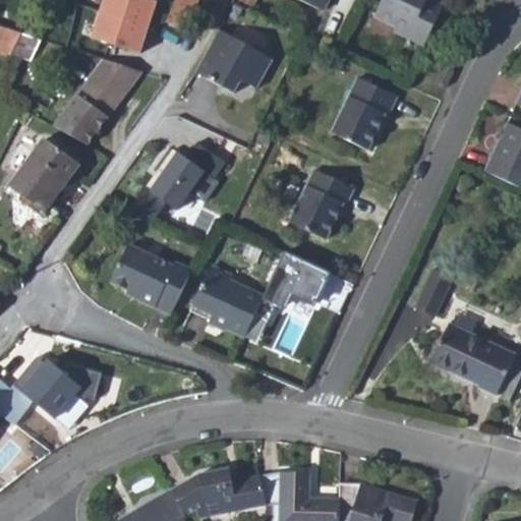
[(104,0),(92,38),(141,54),(159,0),(104,0)]
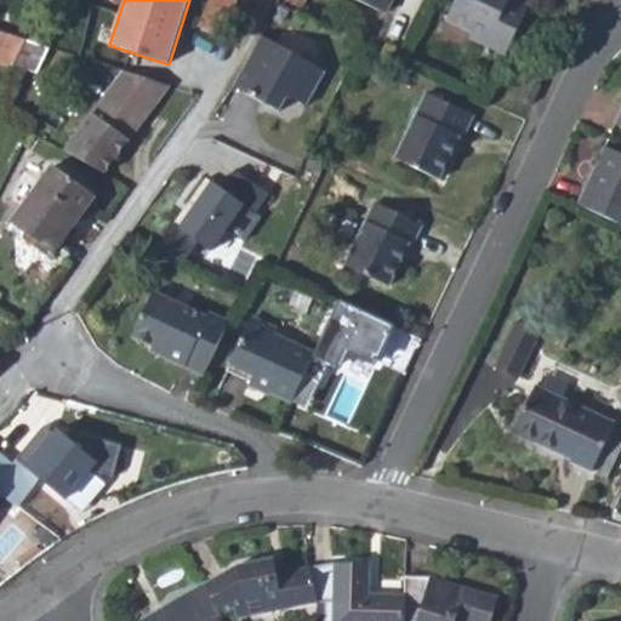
[(208,0),(198,32),(221,39),(232,4),(248,7),(249,0),(208,0)]
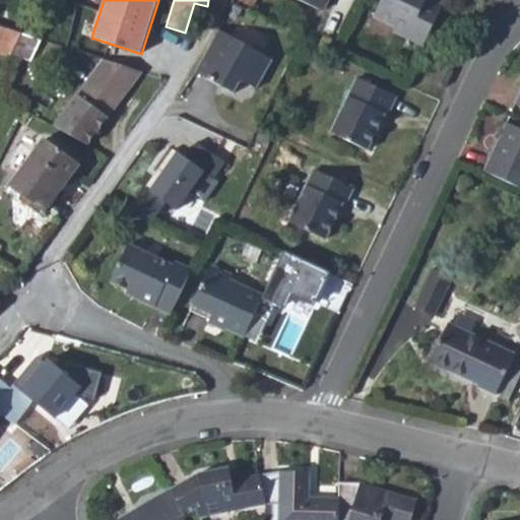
[(294,0),(322,14),(328,0),(294,0)]
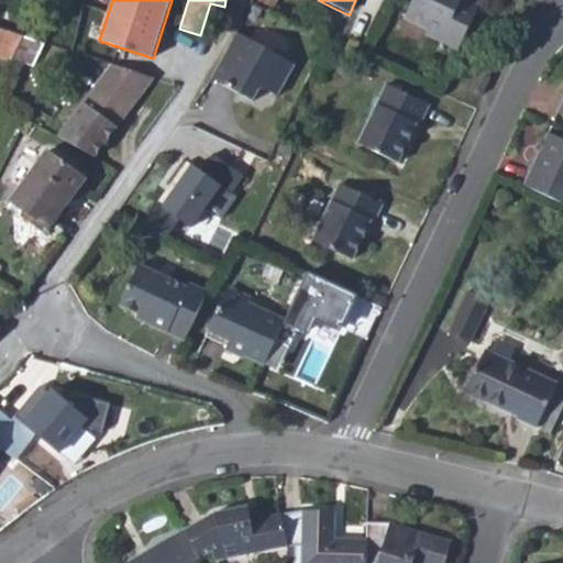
[(424,33),(456,48),(465,31),(476,7),(463,0),(414,0),(406,19),(426,29),(424,33)]
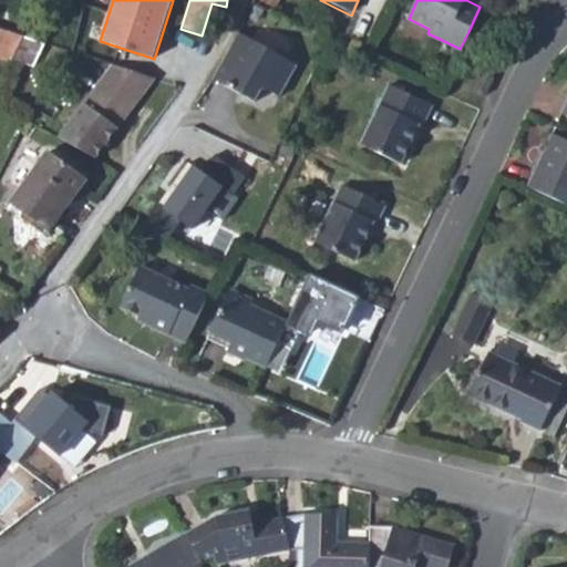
[(21,37),(0,30),(0,58),(9,61),(21,37)]
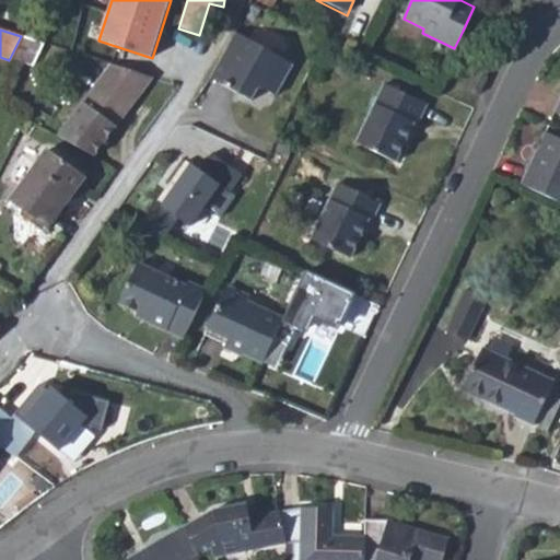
[(232,31),(207,79),(248,101),(254,91),(259,88),(272,95),(290,63),(232,31)]
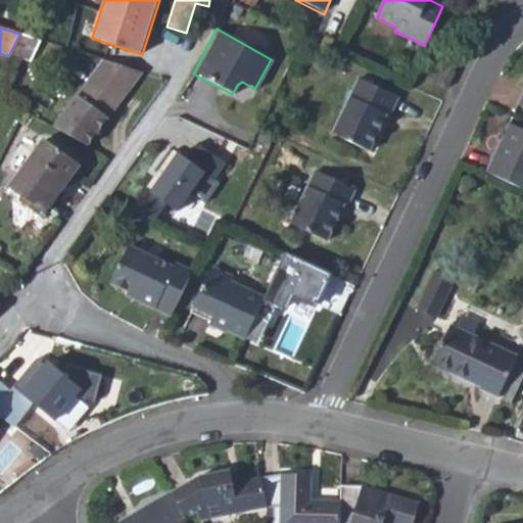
[(106,117),(141,73),(102,60),(77,95),(52,128),(85,147),(106,117)]
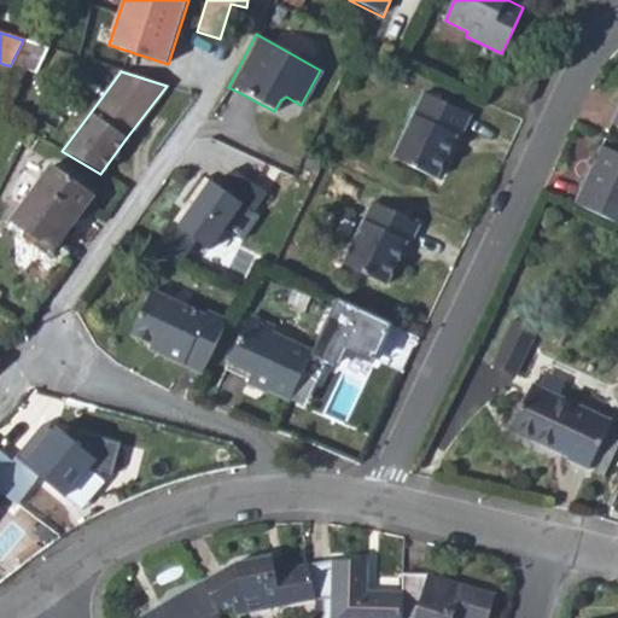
[(512,98),(525,104),(534,85),(520,79),(512,98)]
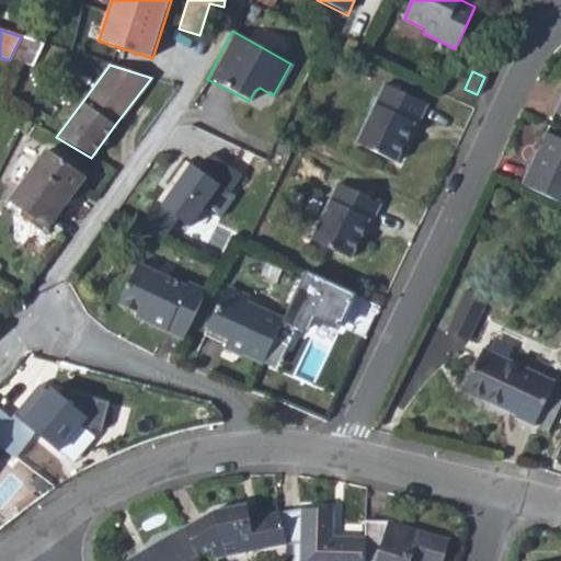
[(398,165),(408,142),(403,140),(411,124),(421,103),(382,86),(354,145),(398,165)]
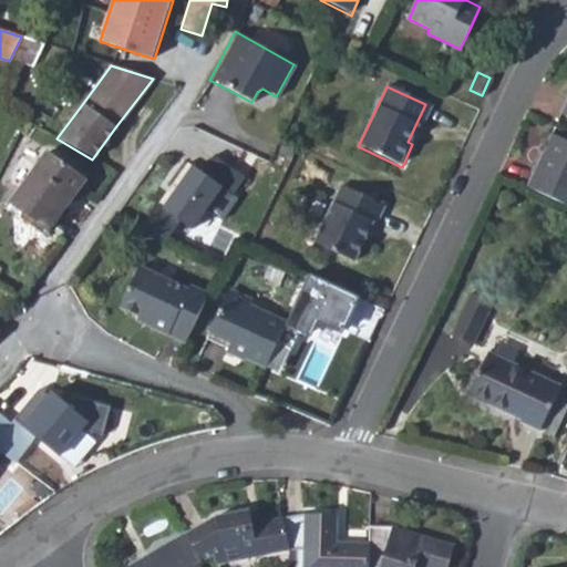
[(408,142),(412,144),(420,127),(415,125),(408,142)]
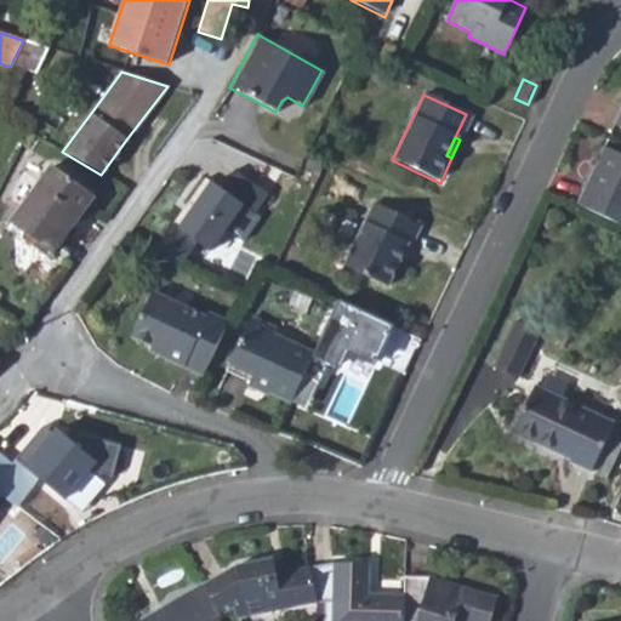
[(620,155),(604,148),(577,205),(620,224),(620,155)]
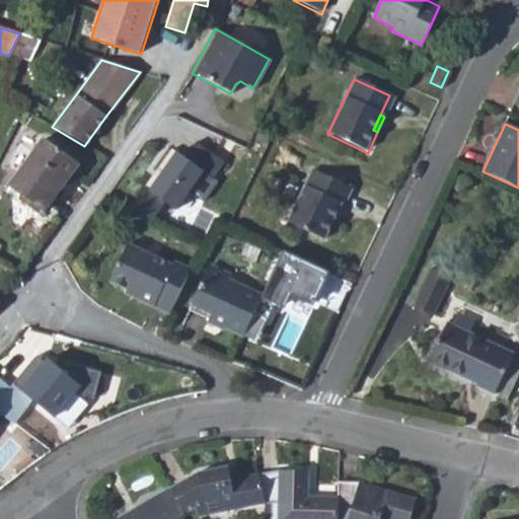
[(7,187),(43,213),(78,165),(43,139),(7,187)]
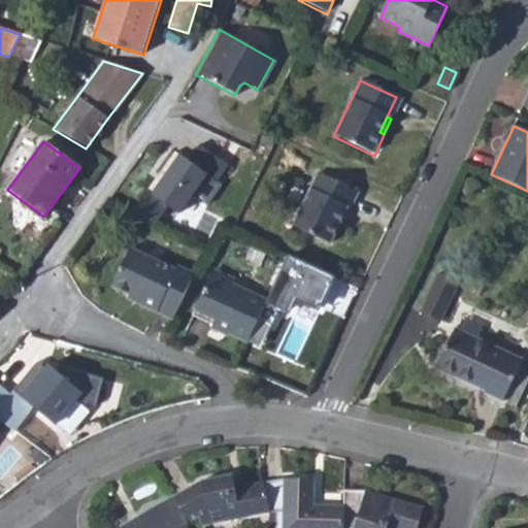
[(213,182),(226,165),(197,143),(185,160),(177,155),(150,194),(144,191),(131,209),(155,221),(165,206),(175,213),(203,174),(213,182)]
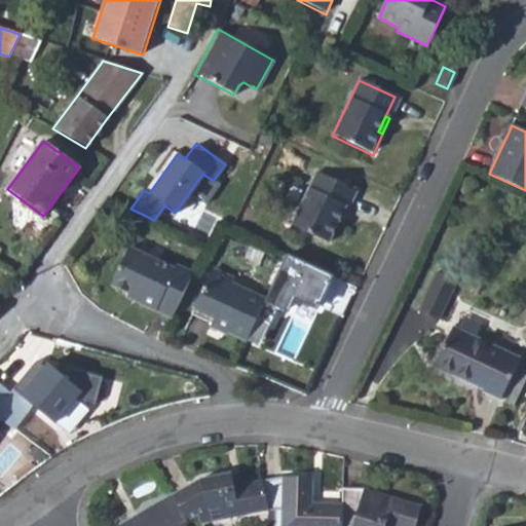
[(172,151),(144,190),(149,193),(177,154),(172,151)]
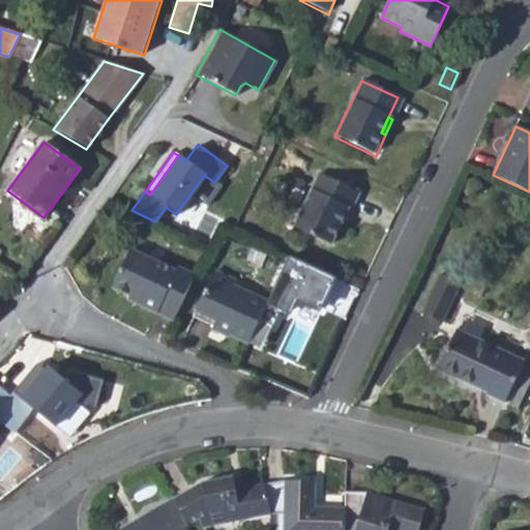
[(329,242),(339,223),(346,206),(350,208),(357,192),(317,174),(293,226),(329,242)]
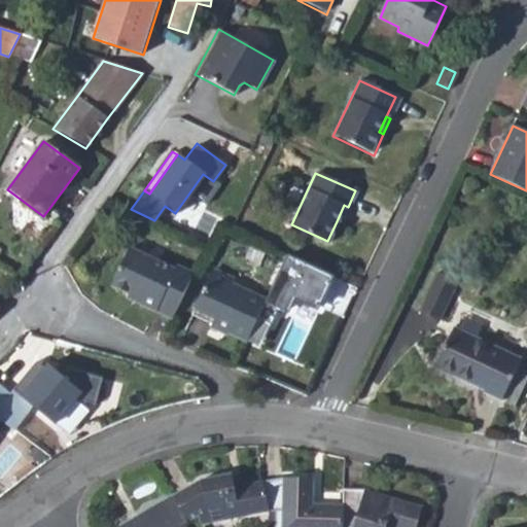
[(337,221),(341,222),(348,207),(344,205),(337,221)]
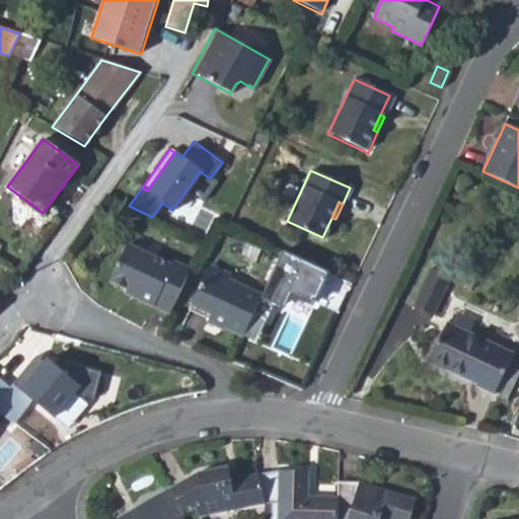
[(133,297),(168,313),(189,270),(172,263),(170,266),(125,244),(108,279),(126,288),(136,293),(133,297)]
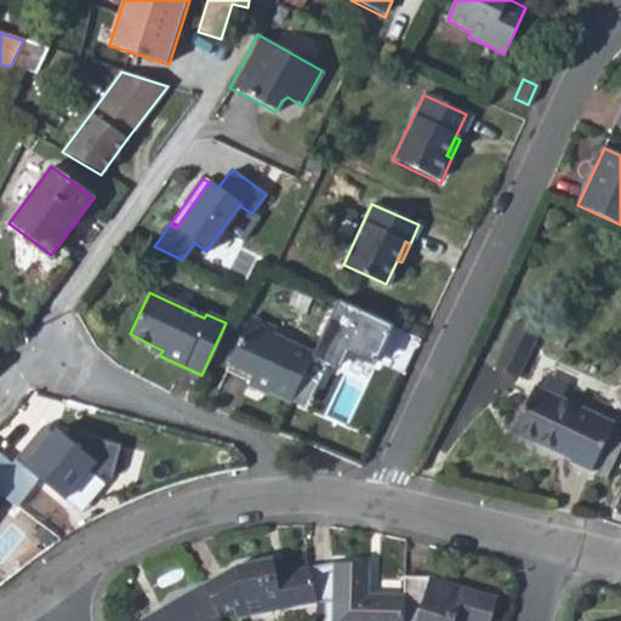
[(342,300),(314,351),(342,365),(349,351),(375,362),(393,323),(342,300)]
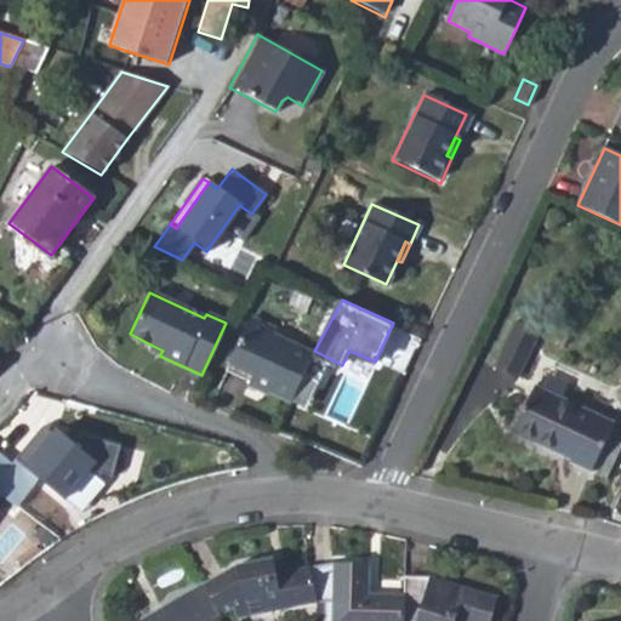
[(250,380),(291,399),(302,377),(314,351),(273,332),(277,326),(250,315),(231,359),(256,370),(250,380)]
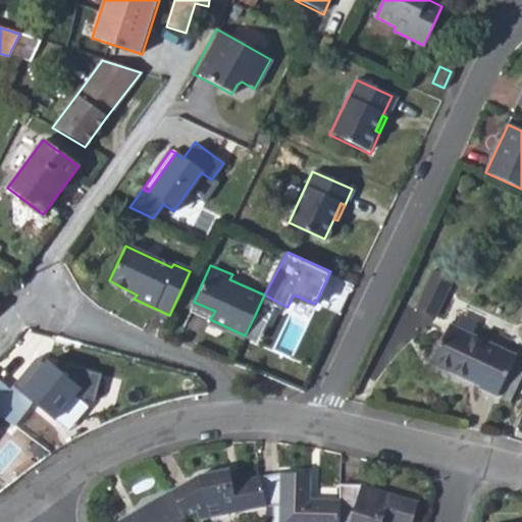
[(416,310),(434,319),(452,282),(432,274),(416,310)]
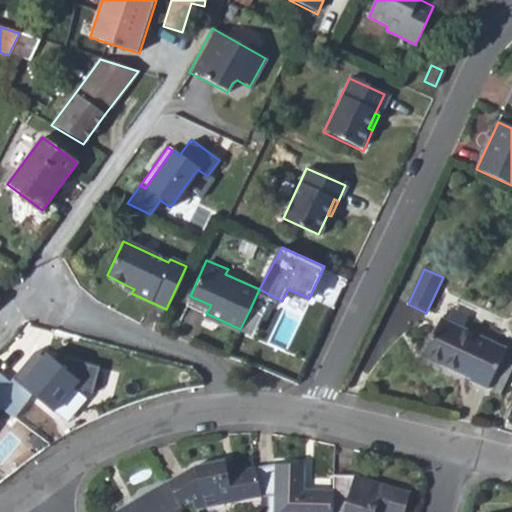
[(122,289),(131,293),(134,289),(124,284),(122,289)]
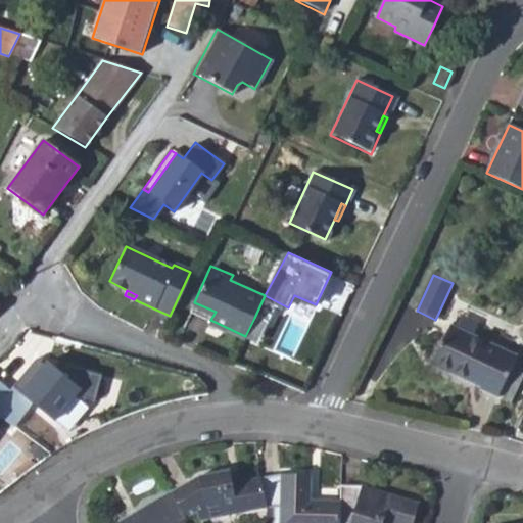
[(479,390),(497,398),(516,359),(449,328),(432,365),(480,387),(479,390)]
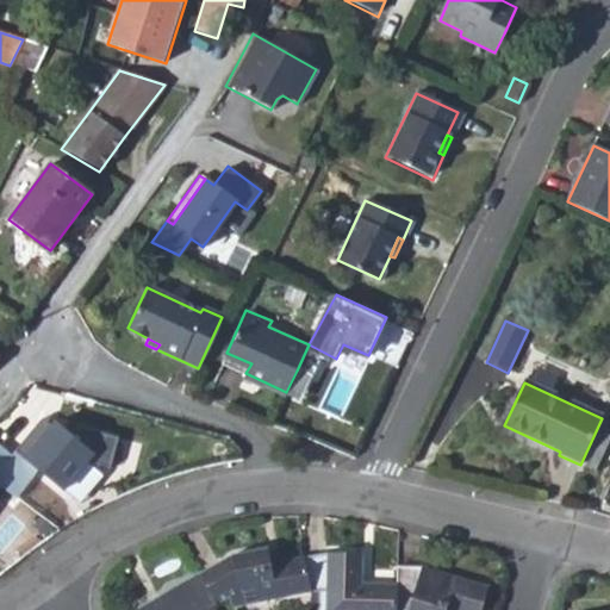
[(42,419),(14,454),(36,470),(66,493),(94,460),(114,464),(120,435),(82,424),(75,431),(58,417),(51,427),(42,419)]
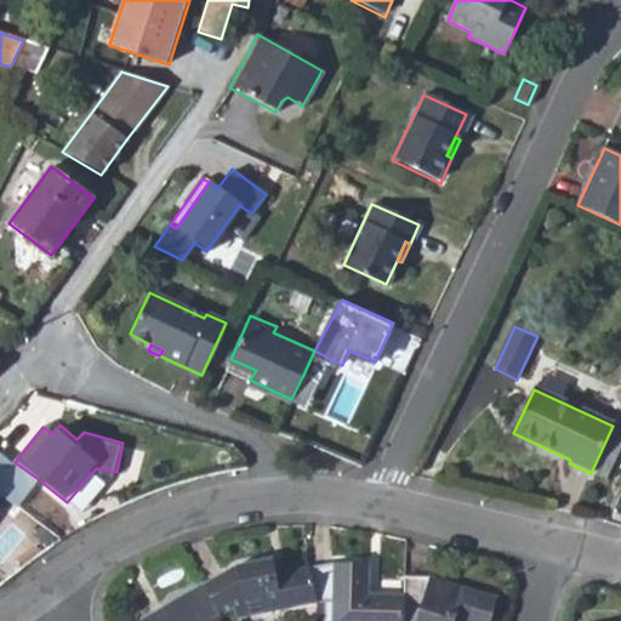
[(599,473),(607,477),(620,444),(614,440),(599,473)]
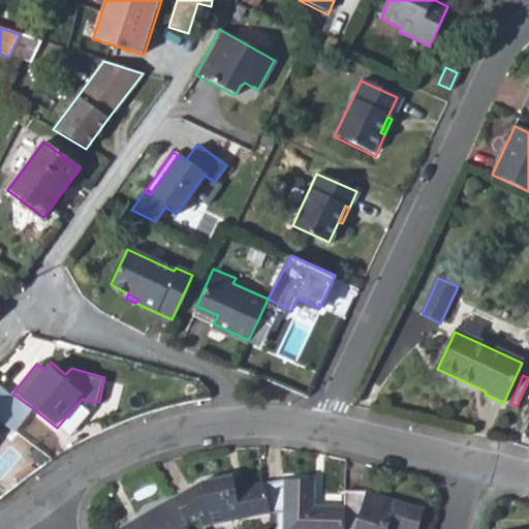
[(12,394),(0,384),(0,421),(3,417),(19,427),(31,407),(12,394)]
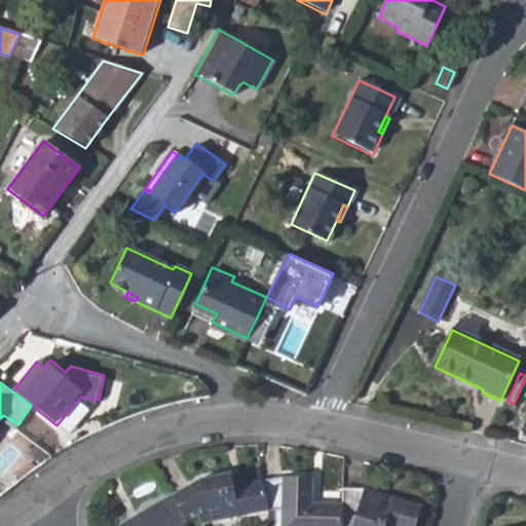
[(198,522),(266,511),(261,481),(233,485),(230,473),(196,480),(170,495),(185,521),(195,515),(198,522)]
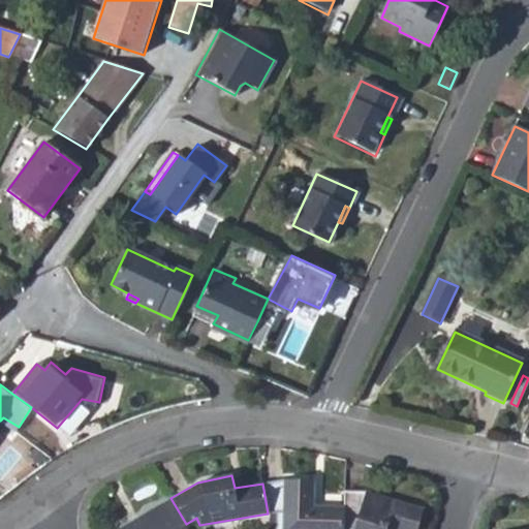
[(273,528),(342,528),(343,506),(313,505),(313,481),(287,479),(262,484),(268,514),(274,514),(273,528)]
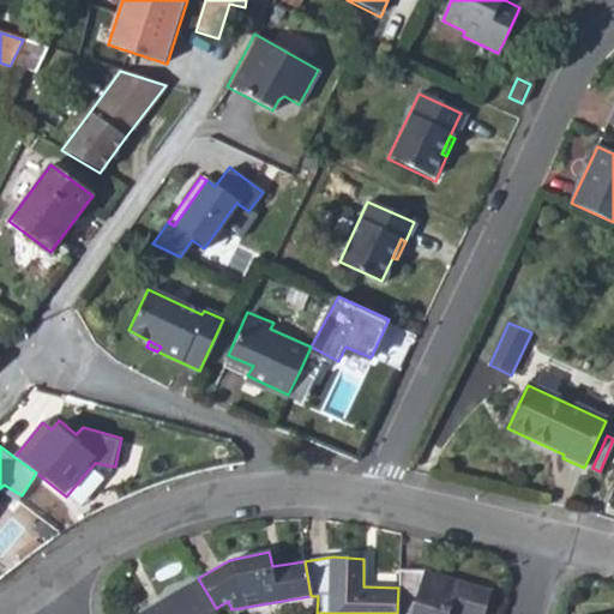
[(423,572),(398,572),(398,588),(397,613),(483,613),(491,590),(423,572)]
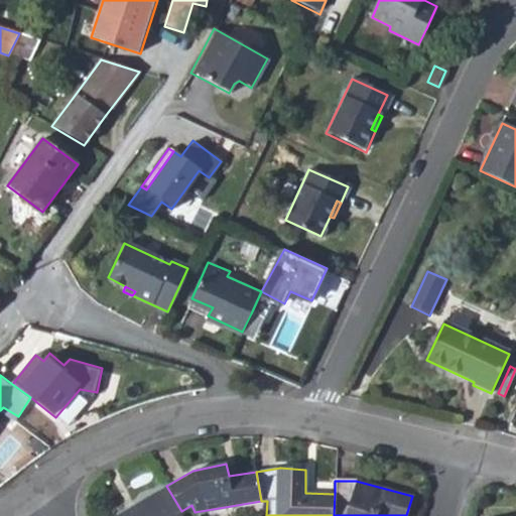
[(172,515),(181,511),(166,486),(117,515),(172,515)]
